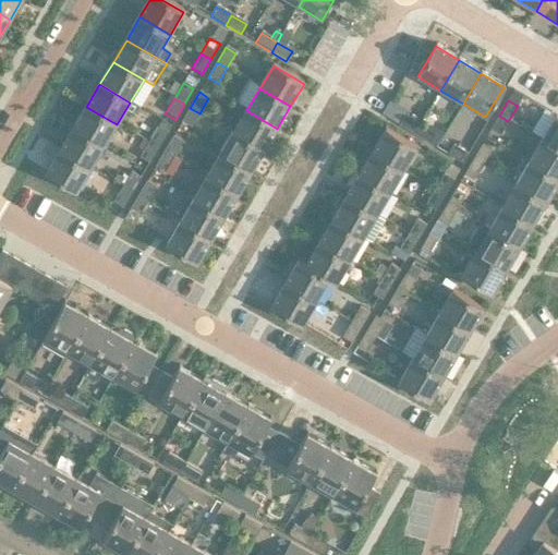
[(73,129),(104,147),(117,124),(86,107),(73,129)]
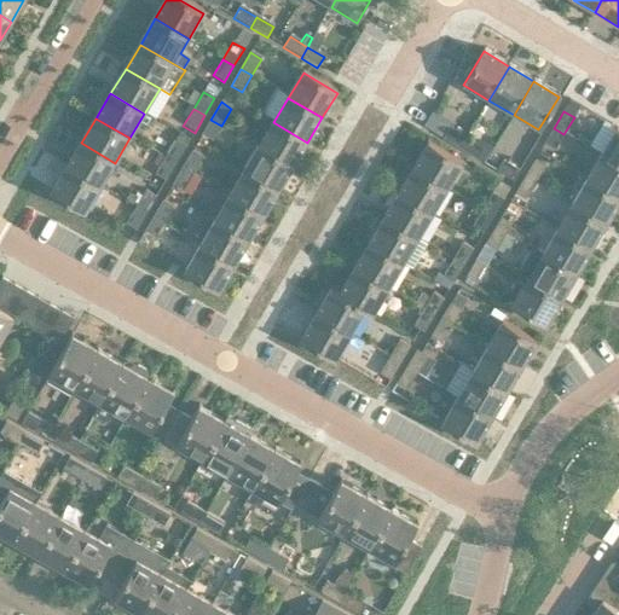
[(221,126),(210,120),(201,135),(212,141),(221,126)]
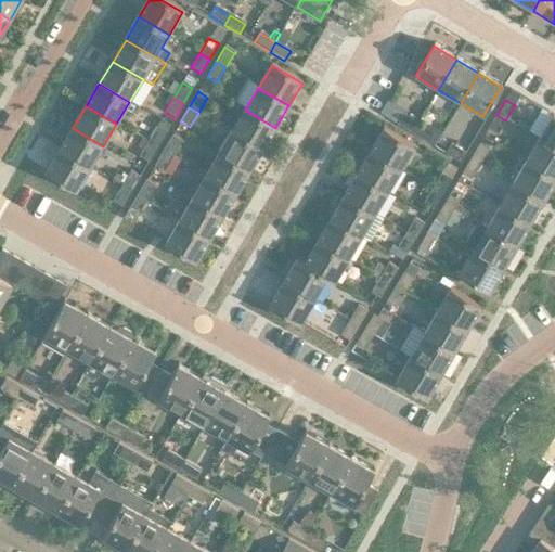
[(245,110),(231,132),(261,151),(275,128),(245,110)]
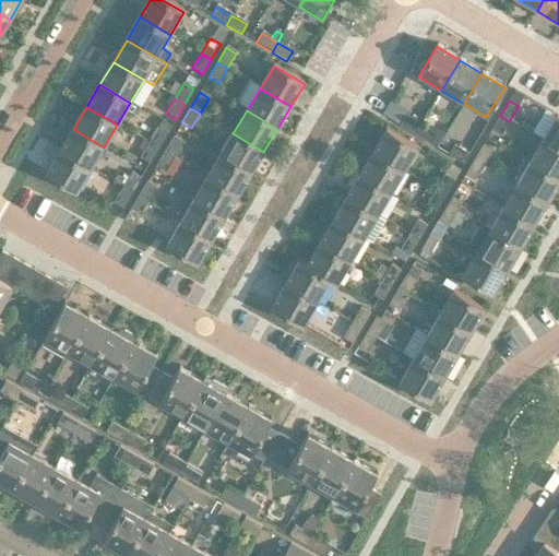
[(509,121),(500,116),(491,131),(500,137),(509,121)]
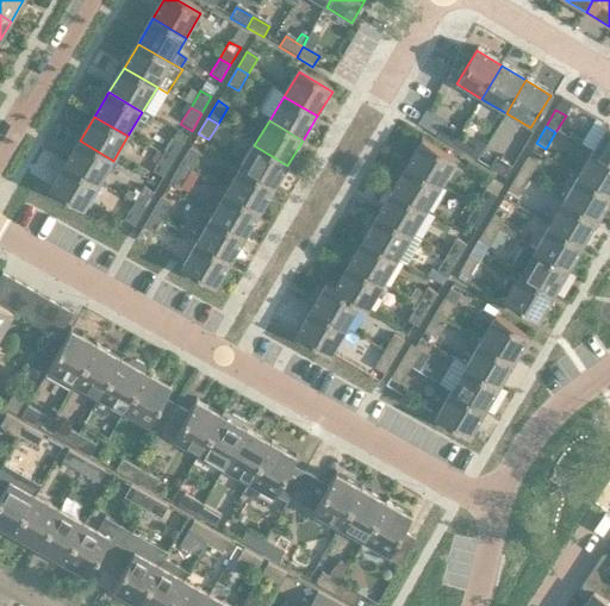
[(453,149),(459,138),(442,129),(436,138),(453,149)]
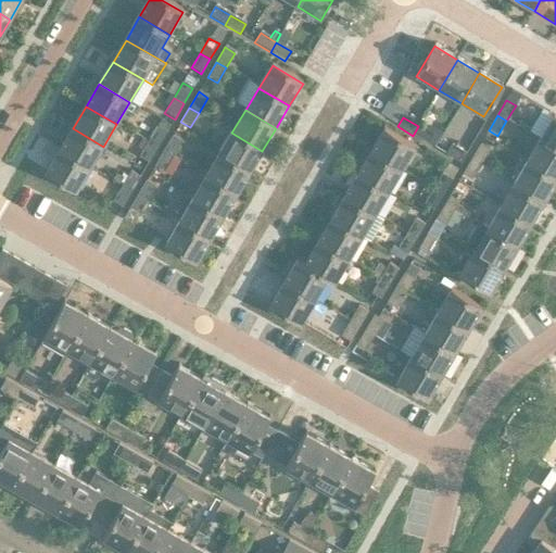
[(555,120),(553,117),(540,140),(555,149),(555,120)]
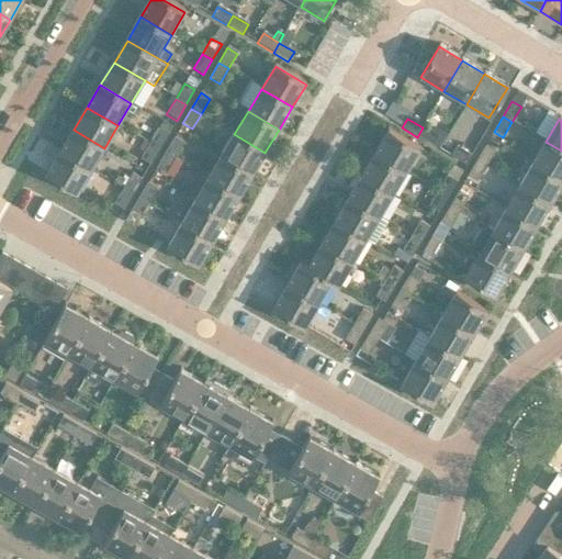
[(423,127),(417,137),(431,146),(438,136),(423,127)]
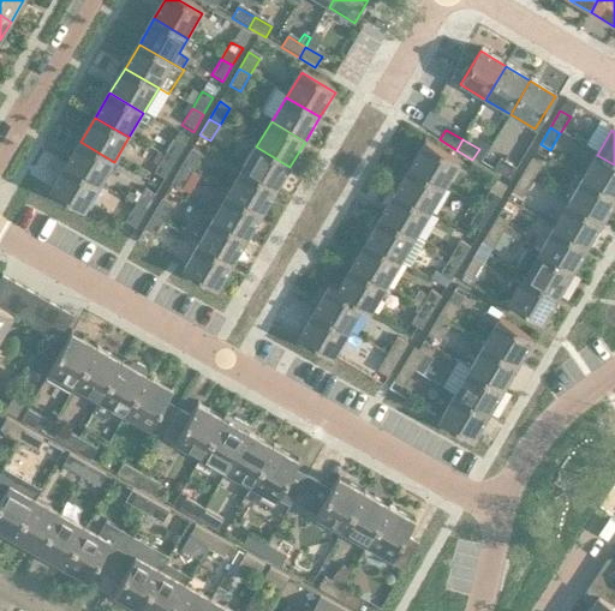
[(65,167),(99,187),(114,162),(81,142),(65,167)]
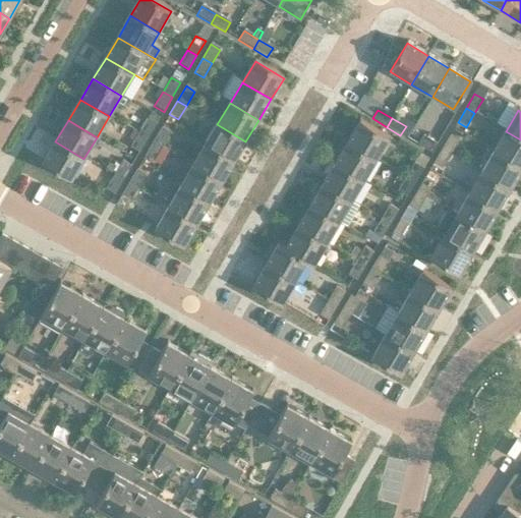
[(137,133),(148,139),(156,125),(146,120),(137,133)]
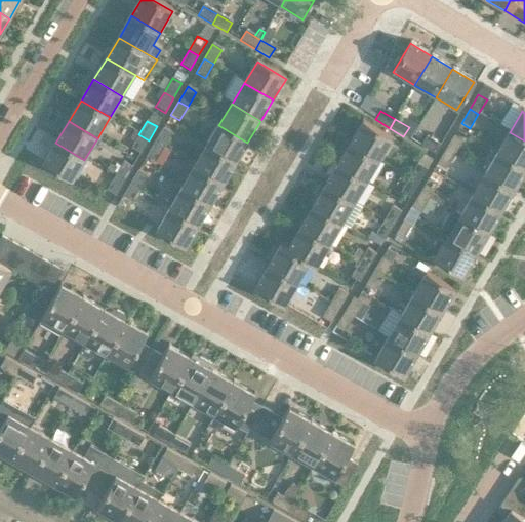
[(362,124),(350,145),(377,161),(390,141),(362,124)]
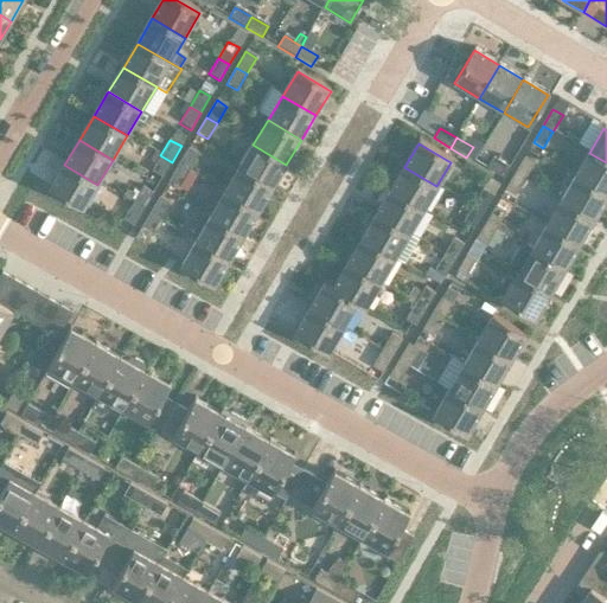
[(238,170),(272,188),(286,165),(253,145),(238,170)]
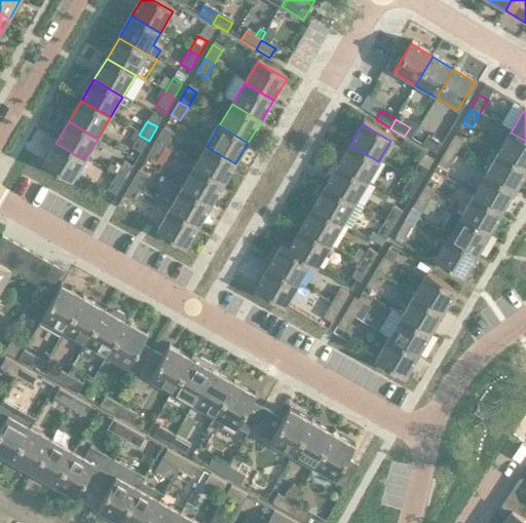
[(154,143),(163,149),(172,135),(162,129),(154,143)]
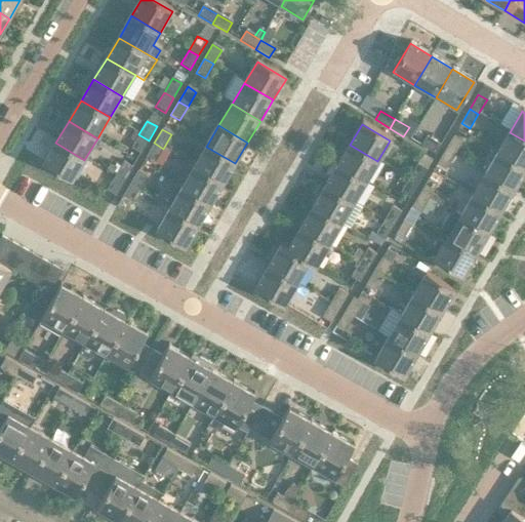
[(524,169),(524,141),(510,132),(497,153),(524,169)]
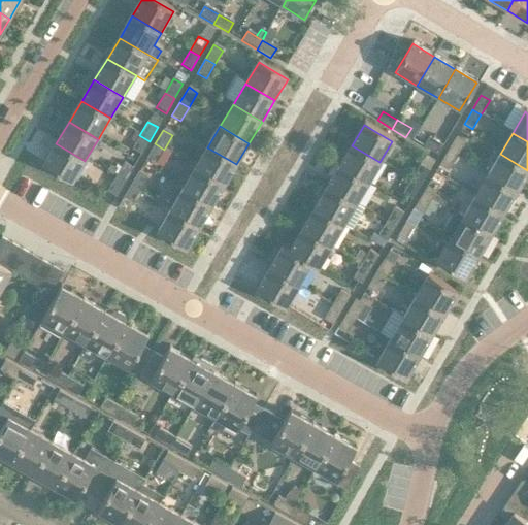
[(150,141),(139,135),(131,151),(140,156),(150,141)]
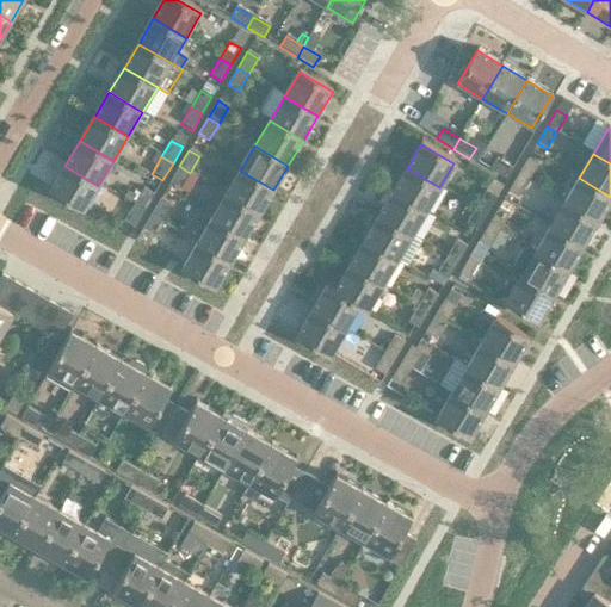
[(497,160),(491,171),(506,180),(512,169),(497,160)]
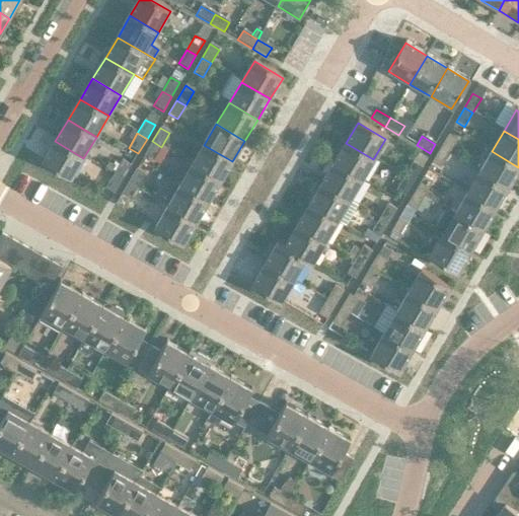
[(440,149),(448,154),(456,141),(448,136),(440,149)]
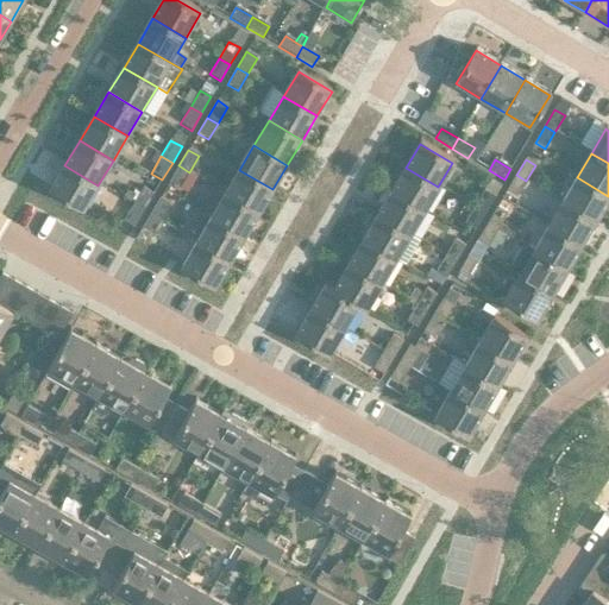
[(83,210),(98,186),(64,165),(50,191),(83,210)]
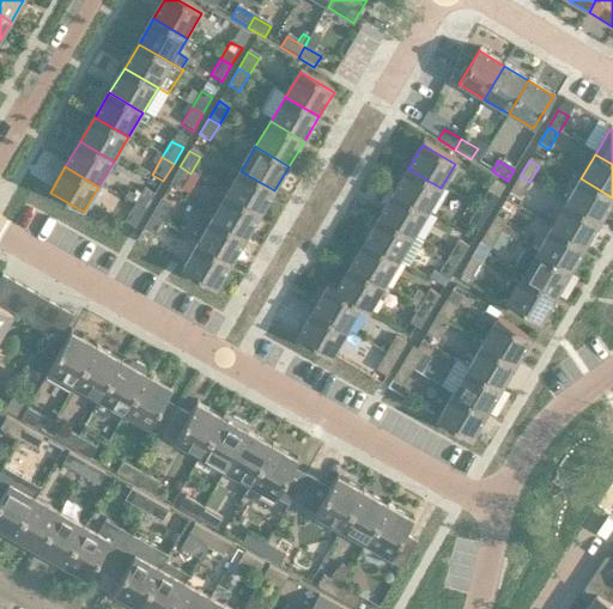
[(190,174),(180,166),(170,184),(180,190),(190,174)]
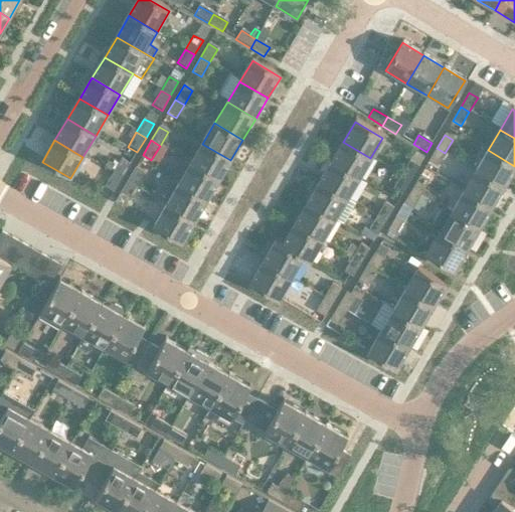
[(331,162),(358,179),(370,158),(343,142),(331,162)]
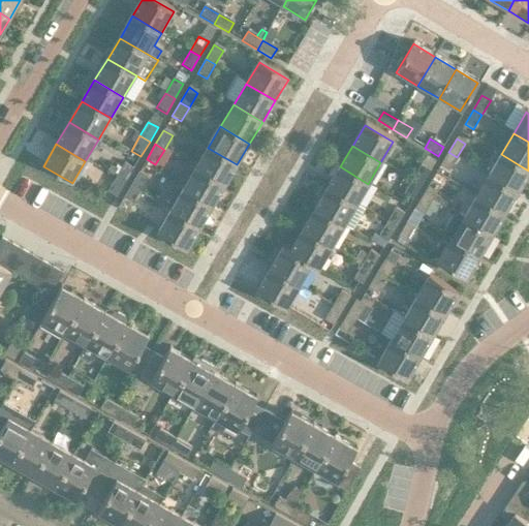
[(224,186),(237,164),(208,148),(195,168),(224,186)]
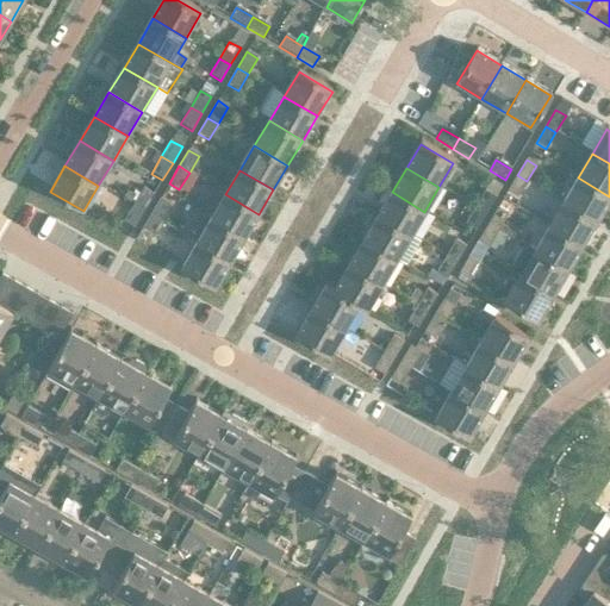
[(527,181),(517,175),(508,192),(517,198),(527,181)]
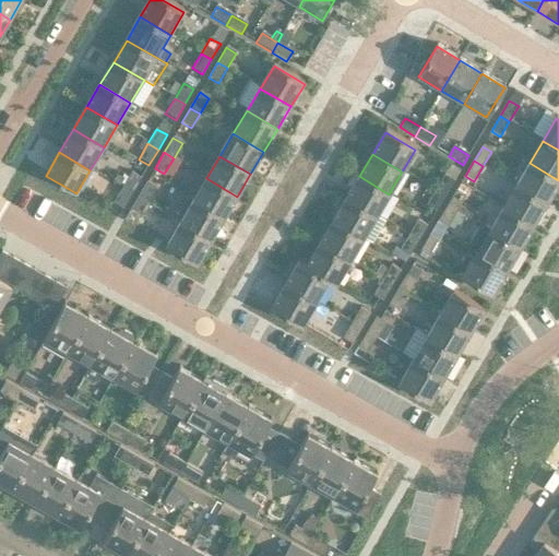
[(515,186),(547,204),(558,184),(558,180),(530,163),(515,186)]
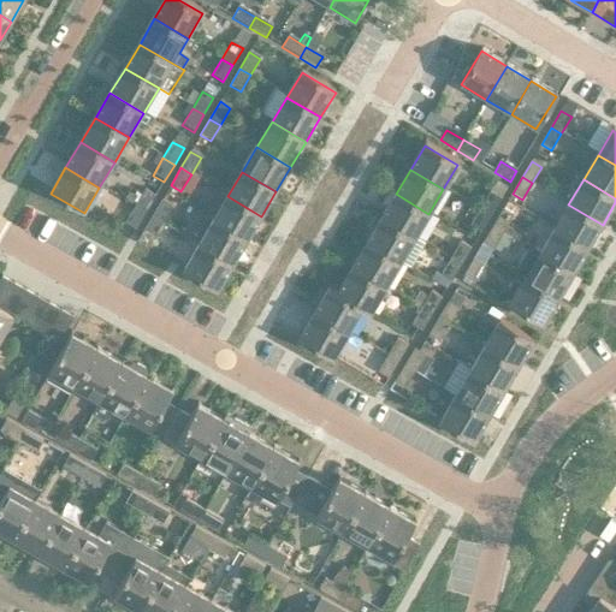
[(134,209),(144,215),(155,197),(144,191),(134,209)]
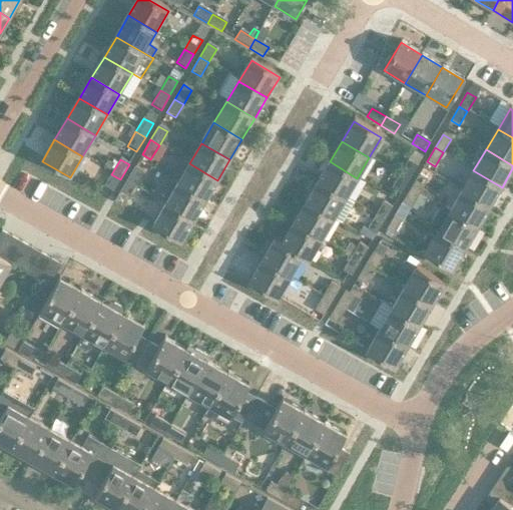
[(345,199),(357,178),(330,161),(317,182),(345,199)]
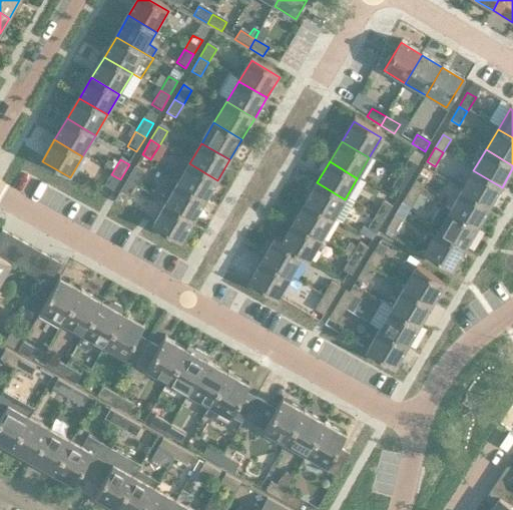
[(399,176),(408,181),(417,166),(409,161),(399,176)]
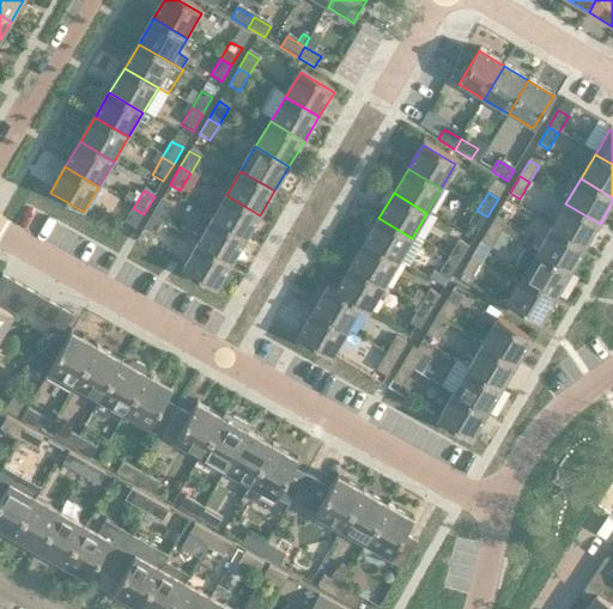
[(226,195),(212,219),(246,239),(260,215),(226,195)]
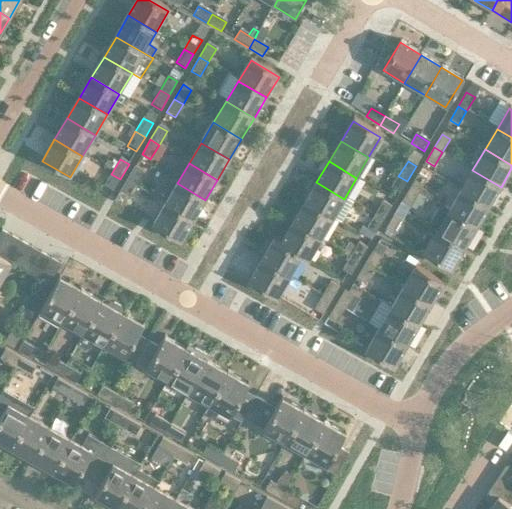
[(126,181),(135,186),(143,173),(134,167),(126,181)]
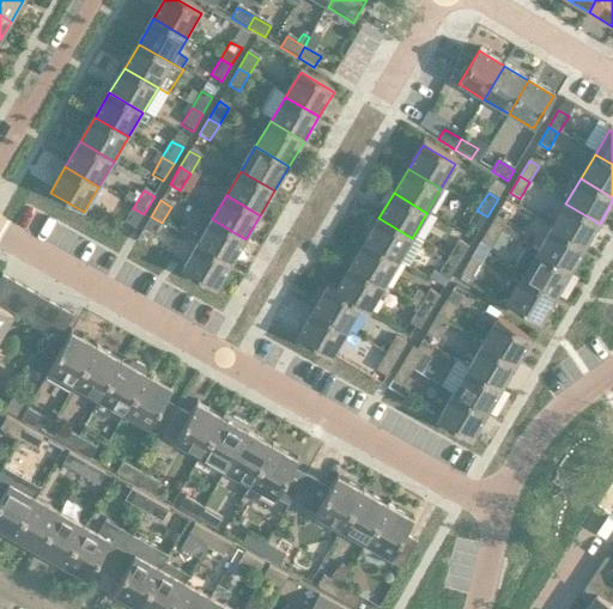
[(551,227),(584,249),(600,224),(565,203),(551,227)]
